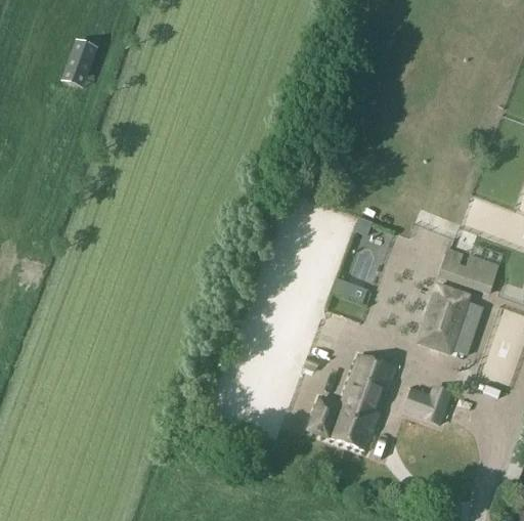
[(463,252),(447,246),(437,276),(489,293),(498,263),(469,254),(466,264),(460,262),(463,252)]
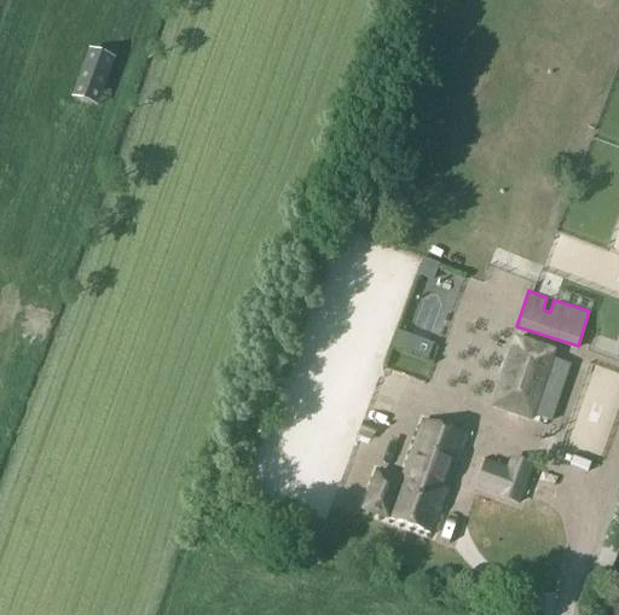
[(516,334),(492,405),(534,418),(537,412),(551,417),(571,361),(556,357),(560,348),(516,334)]
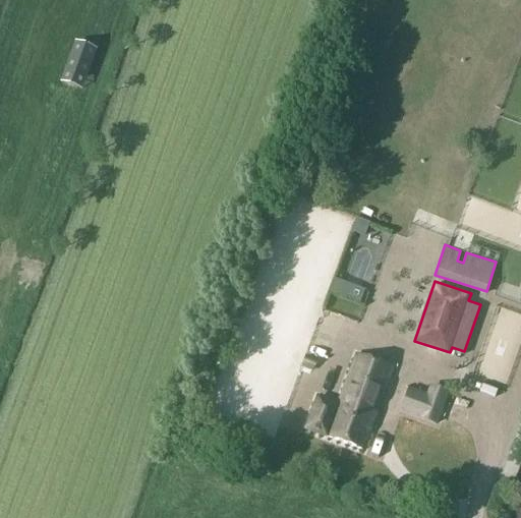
[(339,399),(317,392),(305,428),(364,448),(395,364),(356,350),(339,399)]
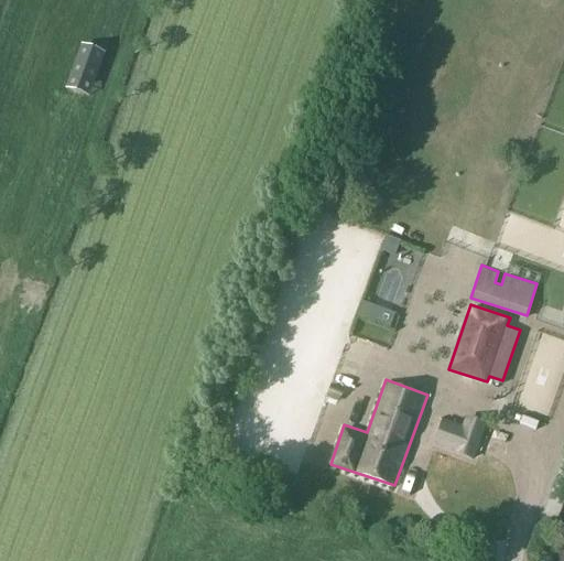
[(328,395),(339,398),(344,386),(333,383),(328,395)]
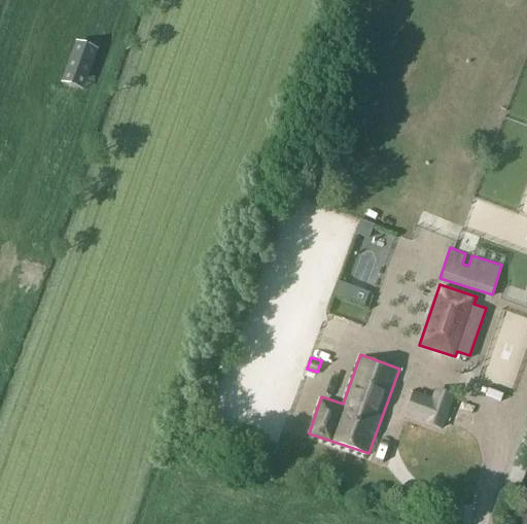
[(417,395),(410,416),(441,427),(452,394),(438,390),(434,402),(417,395)]
